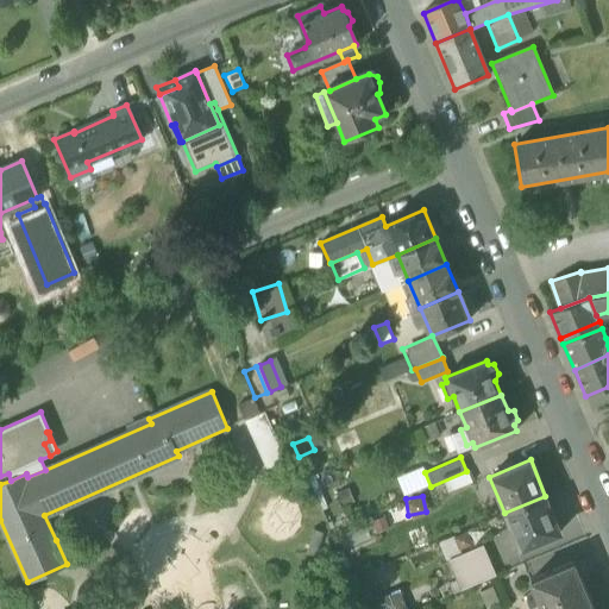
[(560,532),(545,496),(504,513),(520,548),(560,532)]
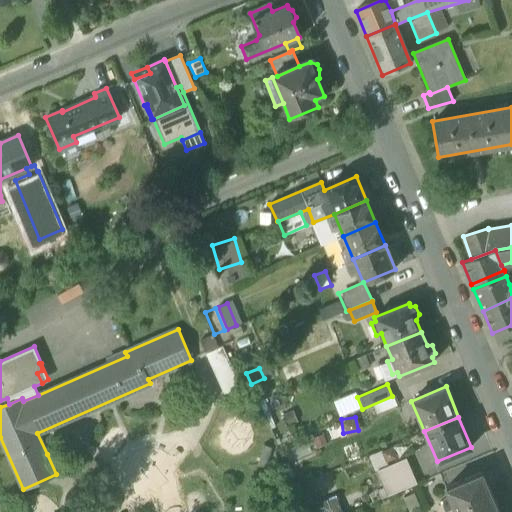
[(366,453),(371,467),(383,463),(378,449),(366,453)]
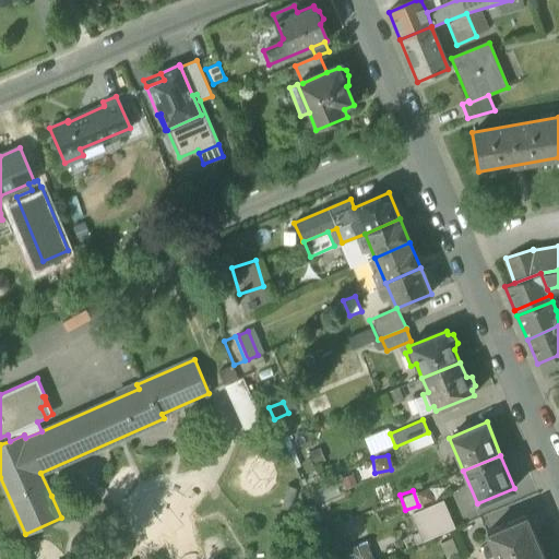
[(413,513),(425,540),(454,527),(442,500),(413,513)]
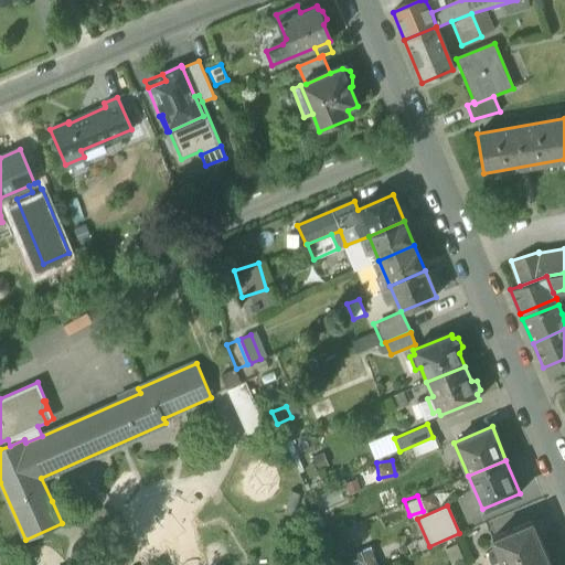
[(525,564),(546,557),(531,522),(492,539),(496,548),(503,564),(501,564),(525,564)]
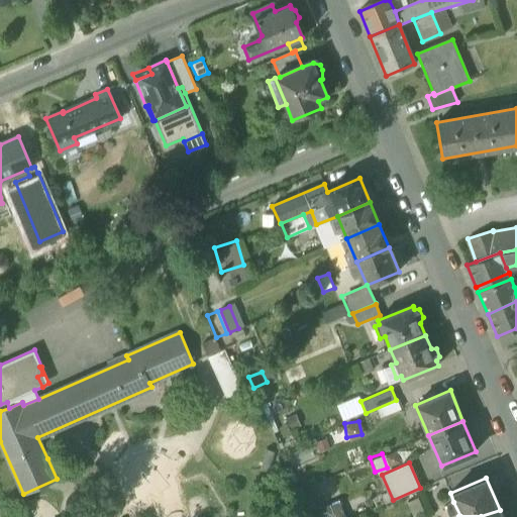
[(447,505),(452,516),(458,516),(460,516),(453,502),(447,505)]
